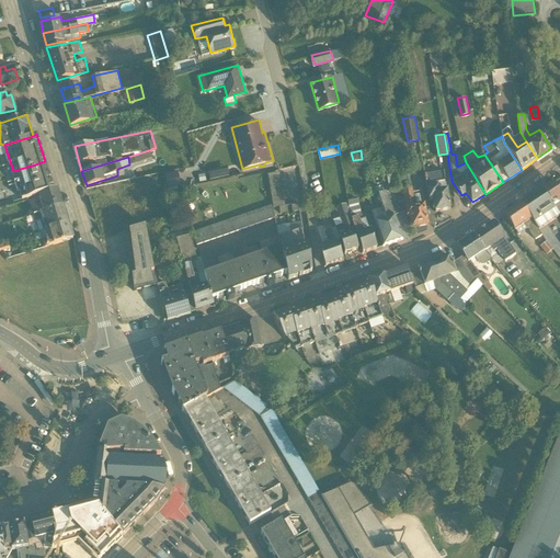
[(54,188),(45,161),(13,171),(21,197),(38,193),(54,188)]
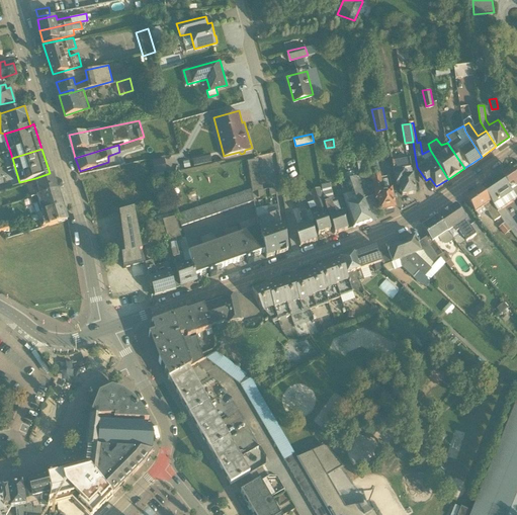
[(366,151),(356,153),(360,174),(371,172),(368,161),(366,151)]
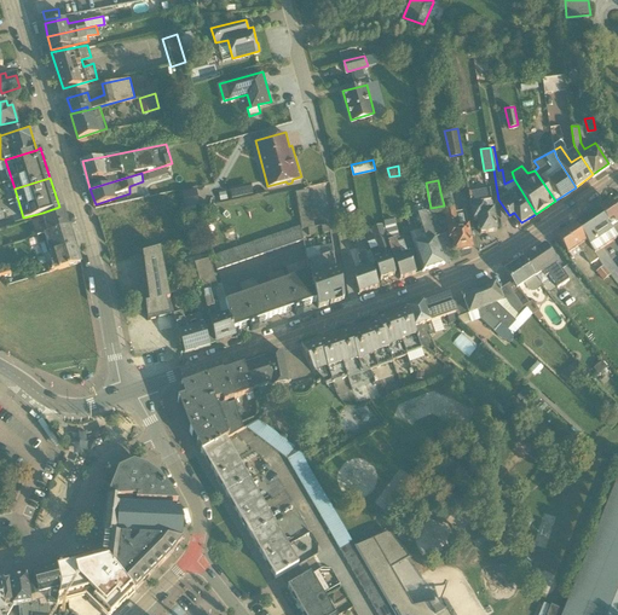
[(253,192),(250,183),(230,187),(232,197),(253,192)]
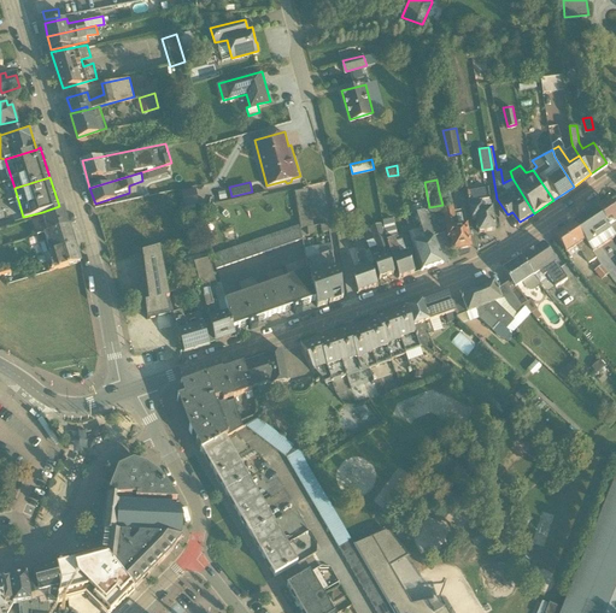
[(496,228),(487,187),(468,190),(473,218),(476,217),(479,230),(496,228)]
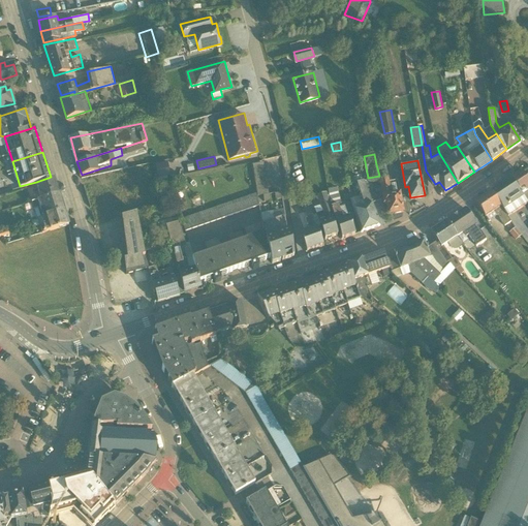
[(159,177),(160,180),(167,178),(167,176),(171,175),(167,161),(155,163),(158,178),(159,177)]
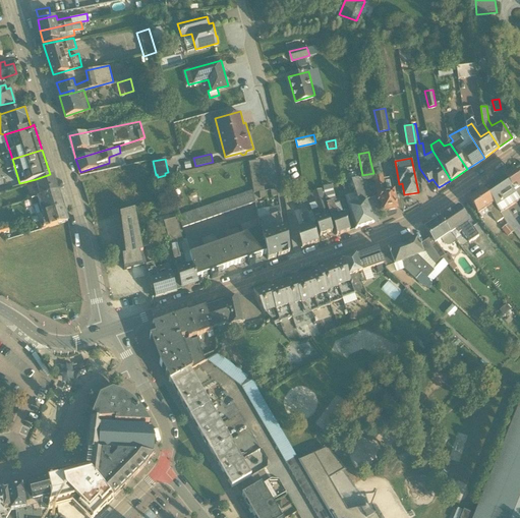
[(261,196),(267,195),(266,189),(265,189),(260,159),(249,160),(254,191),(260,190),(261,196)]
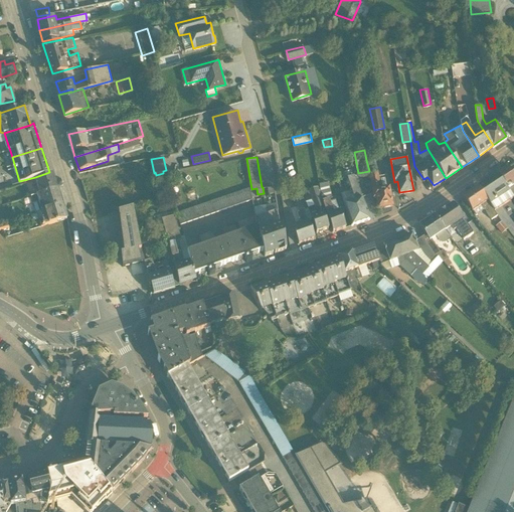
[(387,174),(379,175),(375,158),(366,160),(369,171),(370,177),(372,188),(373,197),(377,197),(379,207),(392,204),(389,185),(387,174)]
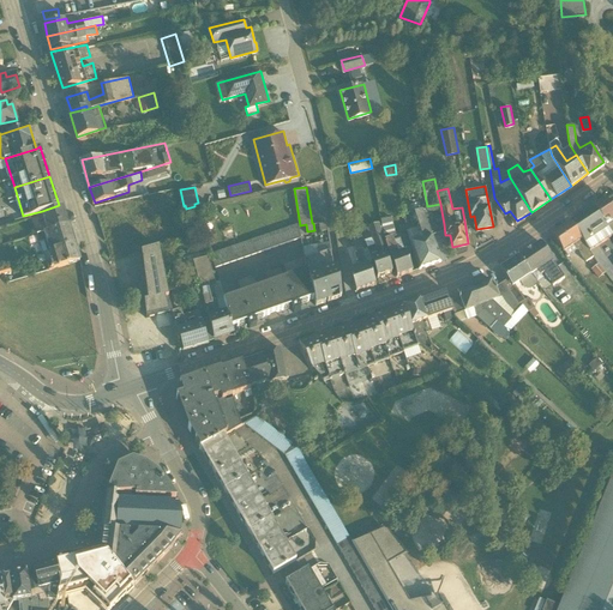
[(612,210),(605,199),(593,206),(612,233),(612,210)]
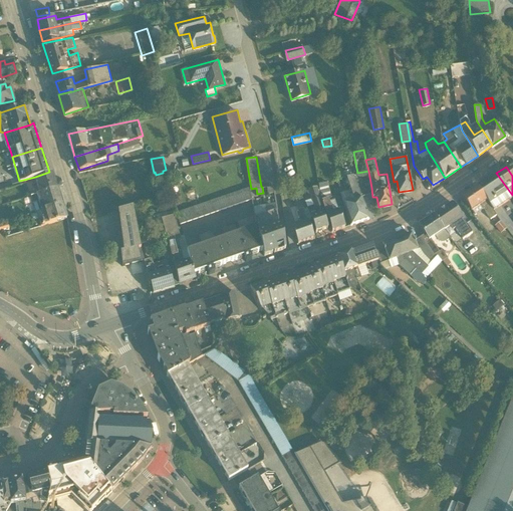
[(58,186),(53,171),(49,172),(35,177),(40,192),(58,186)]
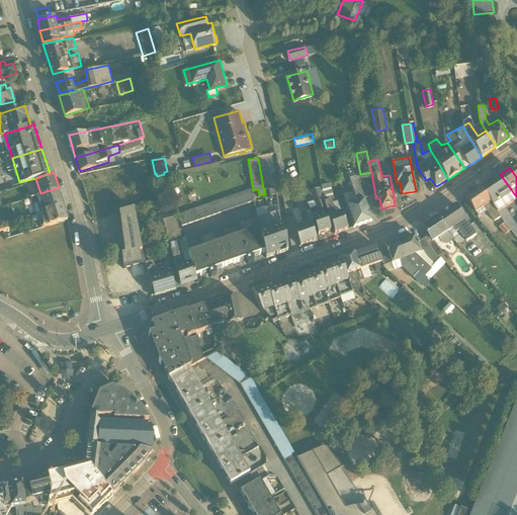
[(500,174),(481,187),(498,210),(516,198),(516,196),(500,174)]
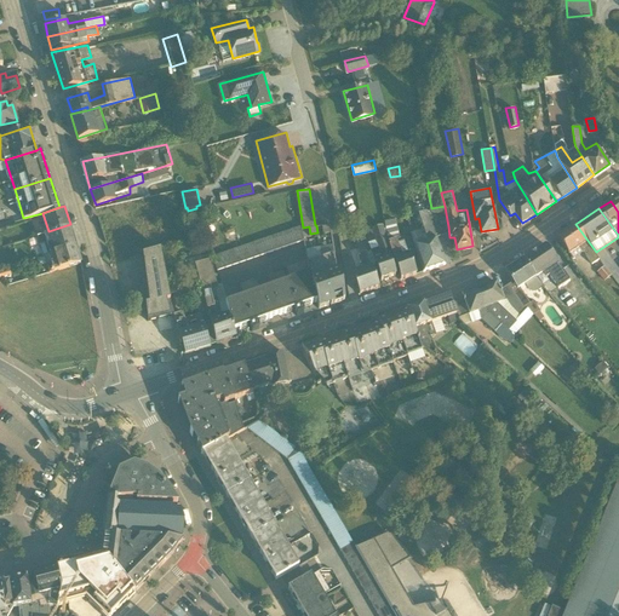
[(446,262),(428,209),(418,213),(423,226),(411,231),(424,270),(446,262)]
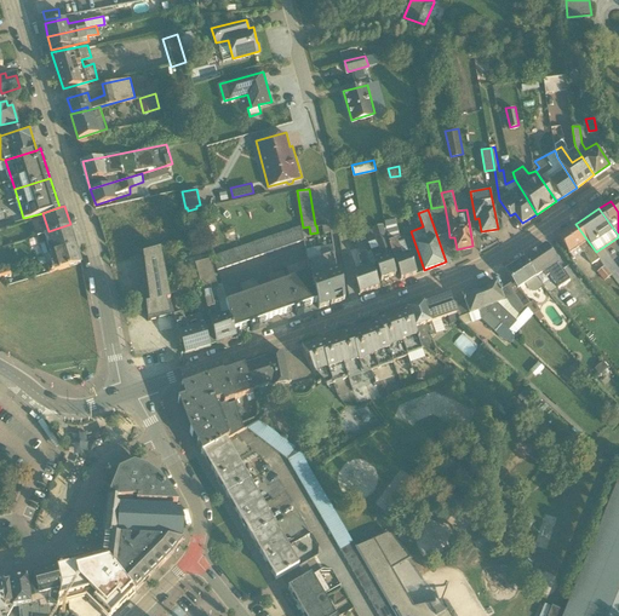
[(184,212),(185,222),(196,220),(195,211),(184,212)]
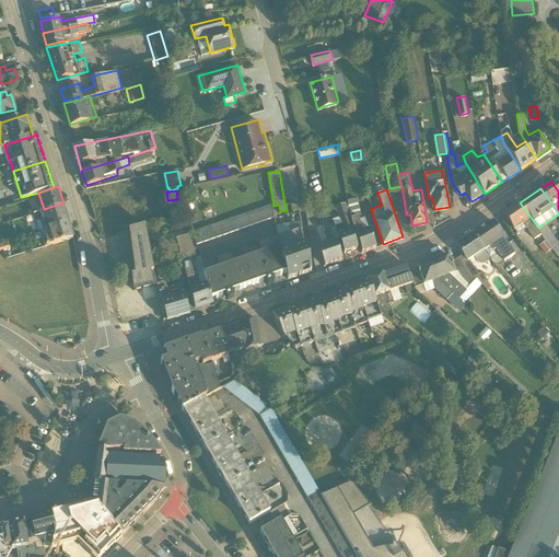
[(362,251),(376,246),(365,216),(363,217),(357,196),(347,199),(349,211),(362,251)]
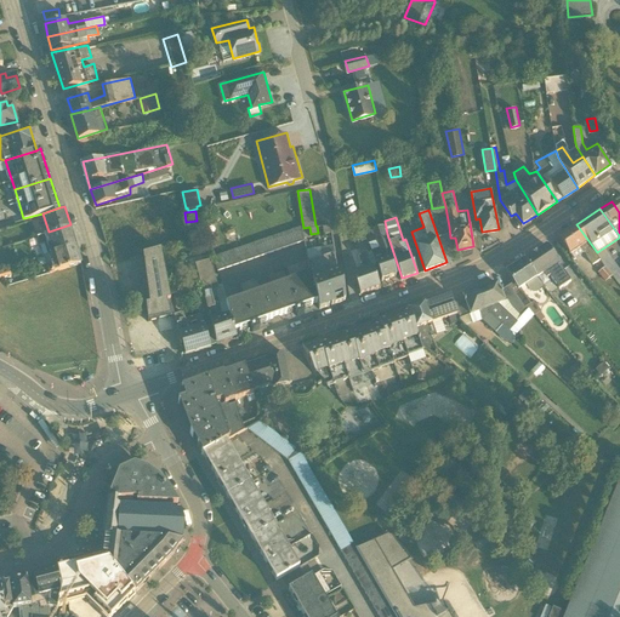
[(377,263),(381,278),(384,278),(386,279),(390,278),(390,275),(397,273),(391,255),(393,253),(387,234),(384,223),(373,228),(376,239),(369,241),(371,250),(368,251),(373,264),(377,263)]
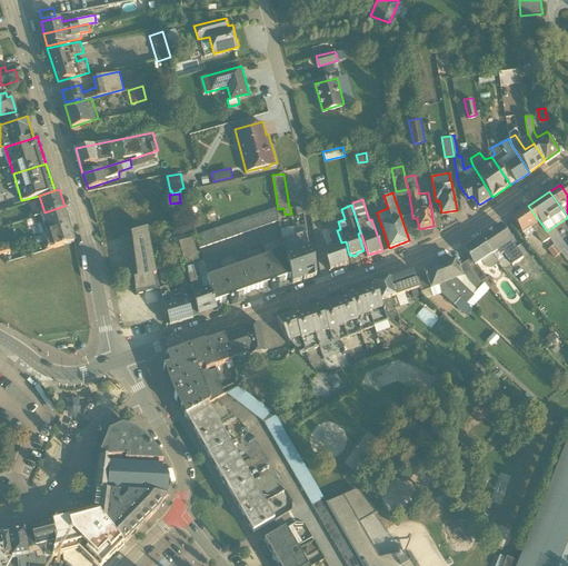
[(69,224),(65,206),(45,212),(35,216),(40,232),(69,224)]
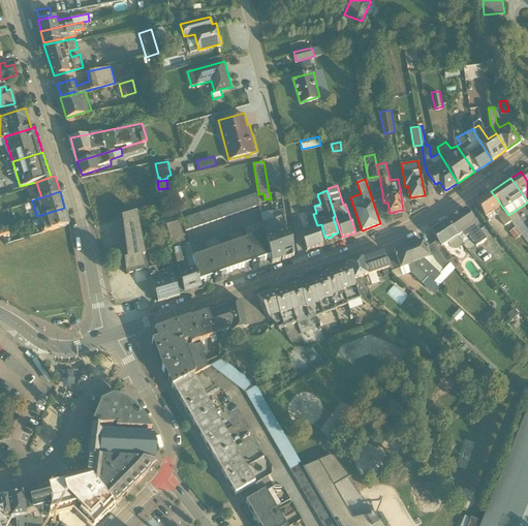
[(256,191),(182,217),(185,229),(259,204),(256,191)]
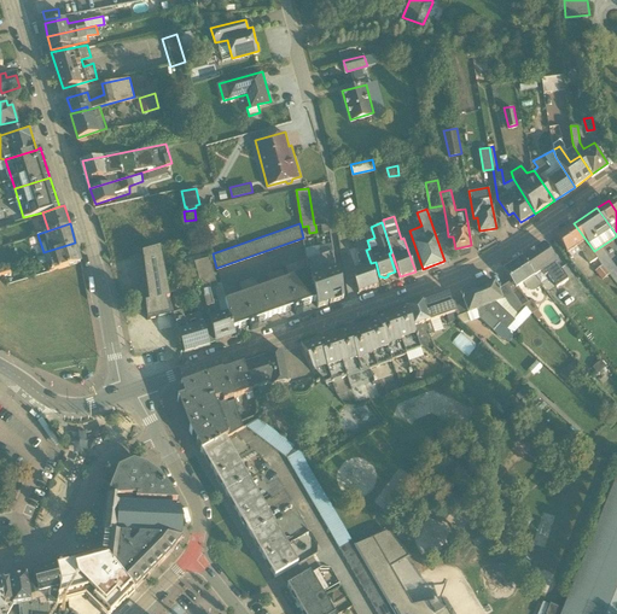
[(598,257),(594,251),(574,223),(557,235),(572,257),(582,250),(591,262),(598,257)]
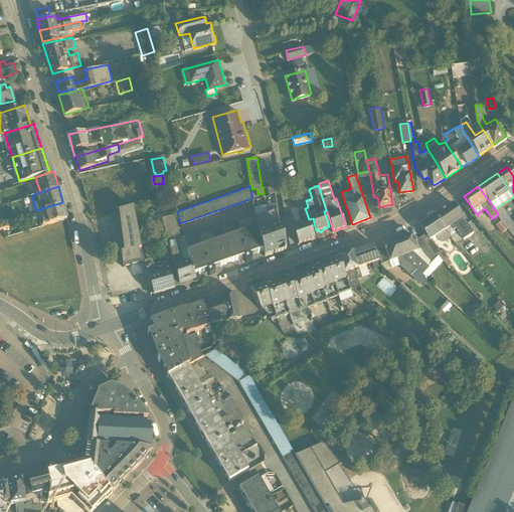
[(305,208),(298,187),(294,188),(301,209),(299,209),(304,221),(293,225),(299,242),(315,237),(309,219),(305,208)]
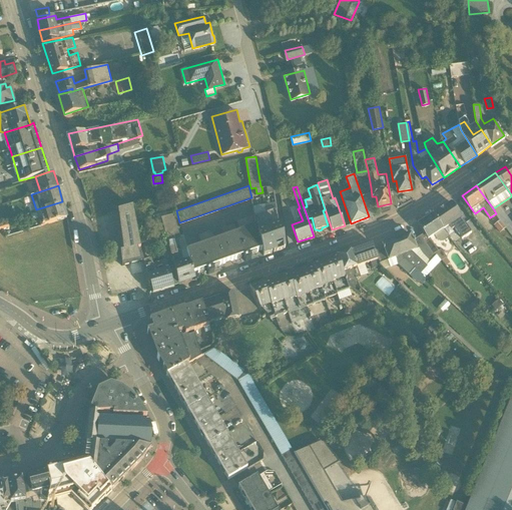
[(276,200),(253,205),(258,225),(262,248),(265,253),(283,247),(276,200)]
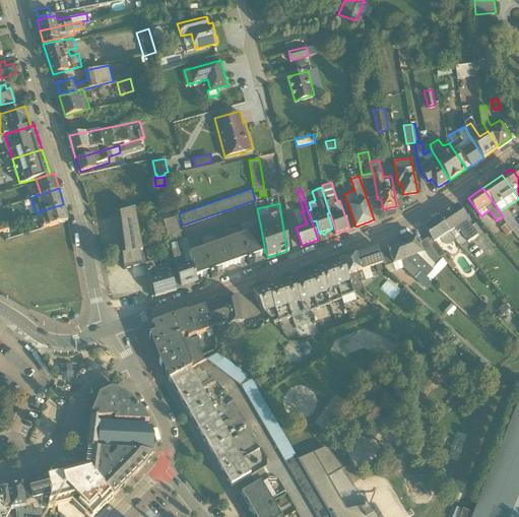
[(457,203),(439,216),(450,232),(455,228),(458,231),(460,229),(468,240),(478,233),(457,203)]
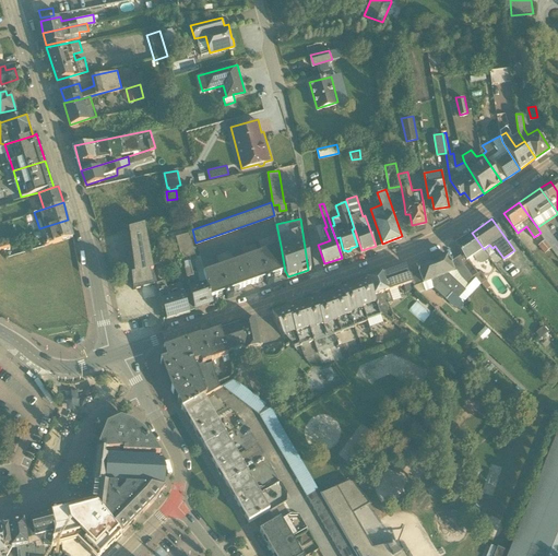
[(73,235),(68,220),(39,228),(44,245),(73,235)]
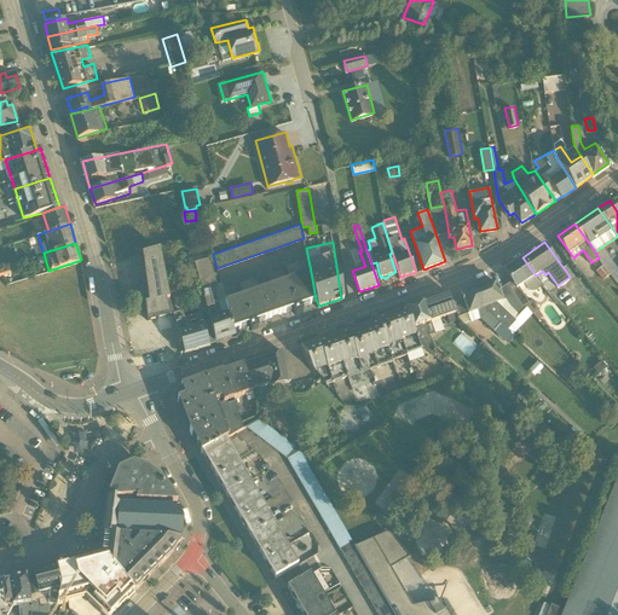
[(168,285),(161,249),(143,253),(149,302),(146,303),(149,319),(169,314),(166,299),(169,297),(169,293),(168,285)]
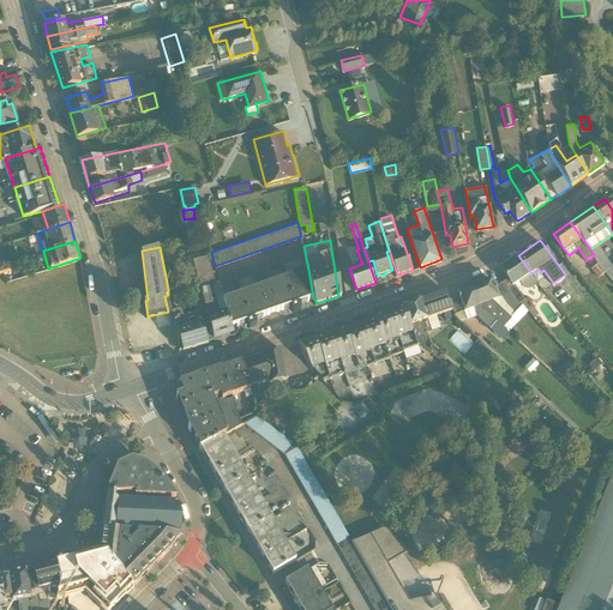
[(193,259),(199,283),(214,337),(234,331),(233,325),(224,299),(220,281),(216,282),(208,255),(193,259)]
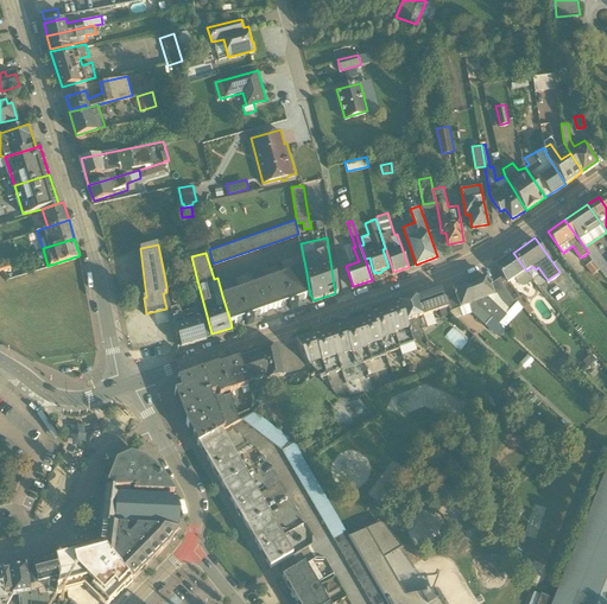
[(533,280),(526,271),(513,253),(497,265),(504,275),(499,280),(520,310),(530,304),(524,294),(522,297),(511,284),(517,279),(523,287),(533,280)]
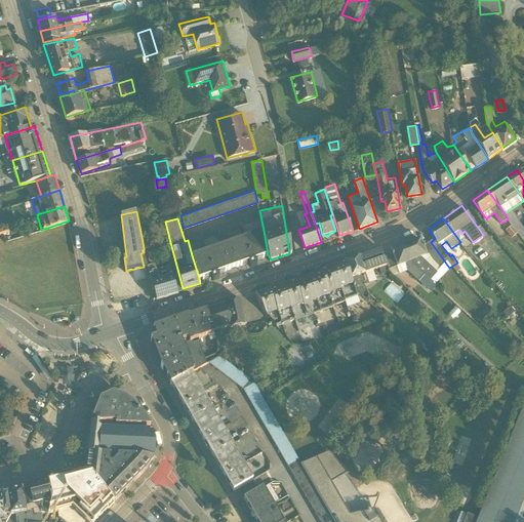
[(264,231),(226,244),(234,266),(268,254),(264,231)]
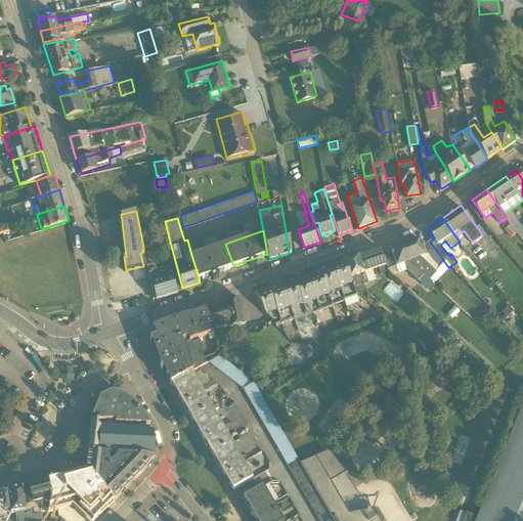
[(154,237),(142,242),(143,248),(148,246),(148,248),(153,247),(151,245),(157,244),(154,237)]
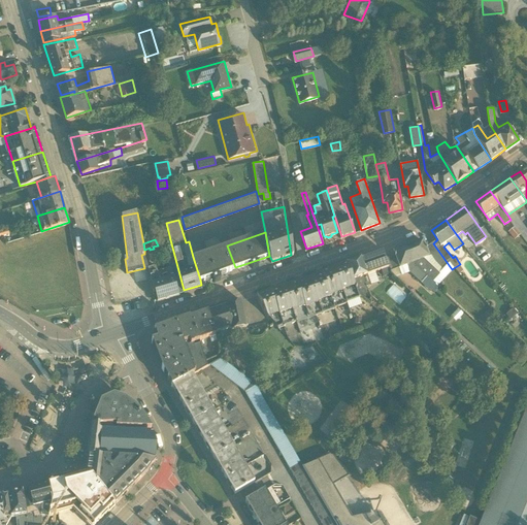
[(452,269),(433,243),(427,247),(423,240),(408,245),(416,265),(437,284),(452,269)]
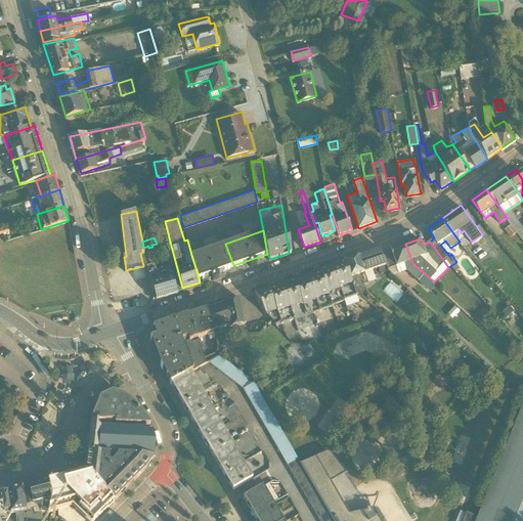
[(182,288),(170,242),(159,245),(162,255),(166,253),(169,265),(157,268),(155,262),(147,265),(157,297),(182,288)]
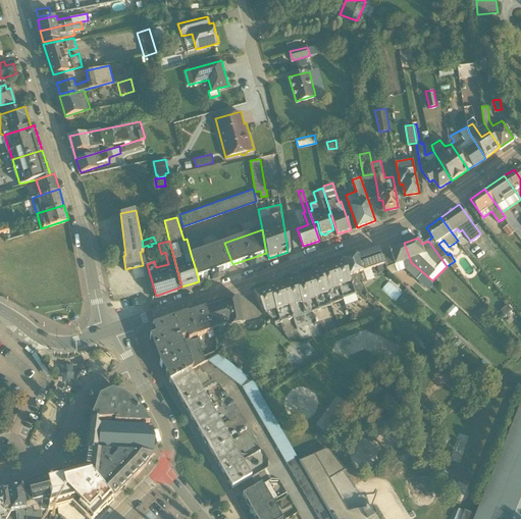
[(191,254),(198,276),(232,264),(224,243),(191,254)]
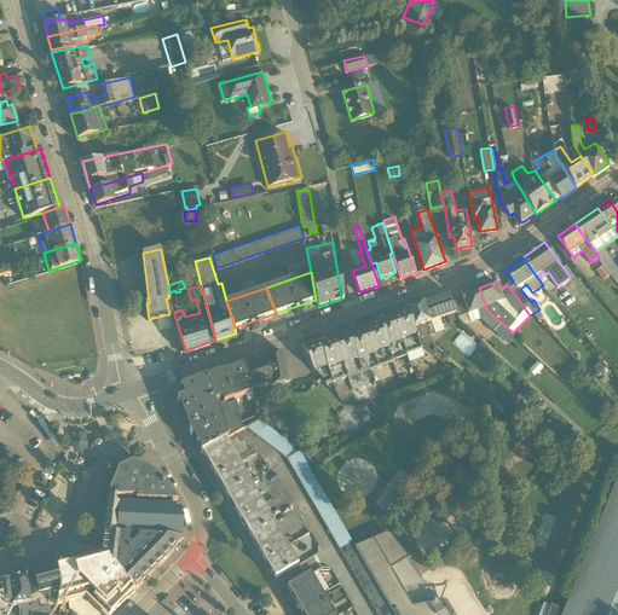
[(487,311),(479,288),(462,294),(465,300),(454,302),(460,318),(466,323),(480,317),(506,340),(513,332),(487,311)]
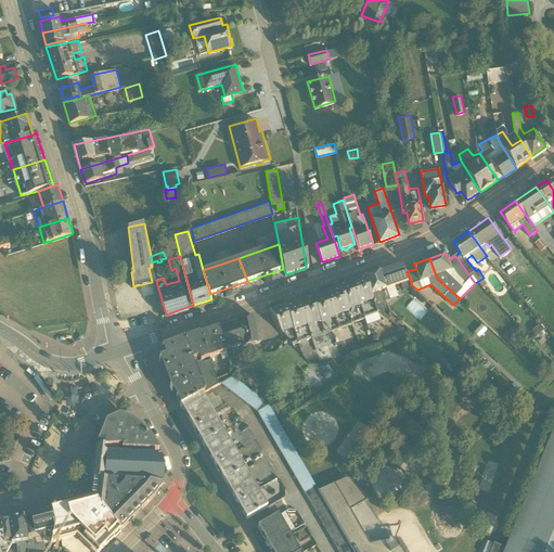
[(403,289),(412,285),(407,271),(403,261),(365,274),(376,307),(390,317),(393,316),(385,299),(398,295),(395,284),(401,282),(403,289)]
